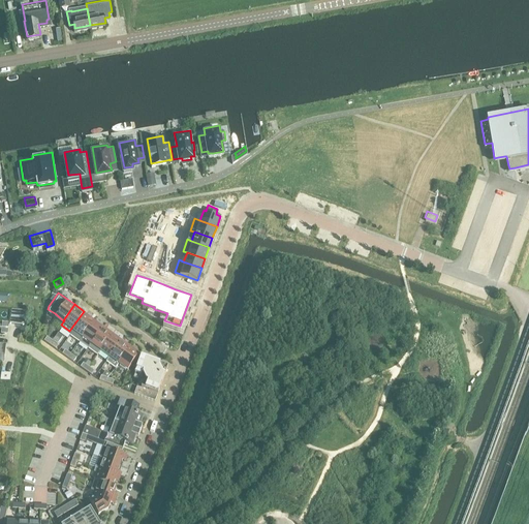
[(11,305),(9,318),(24,320),(26,306),(11,305)]
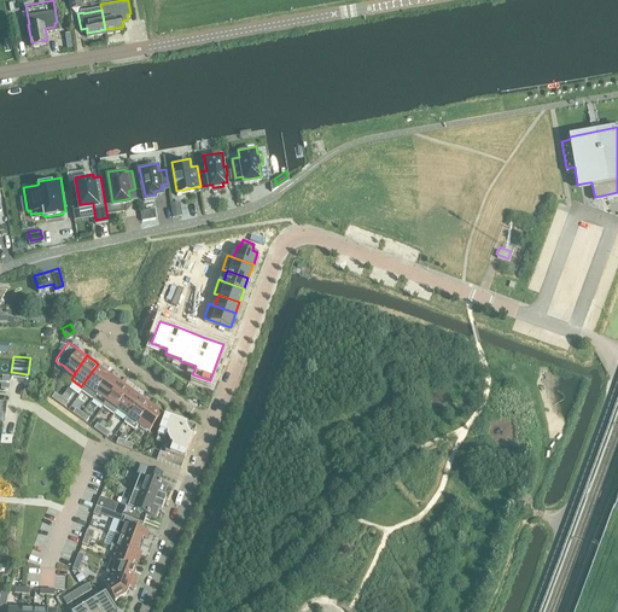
[(92,394),(109,371),(98,363),(81,386),(92,394)]
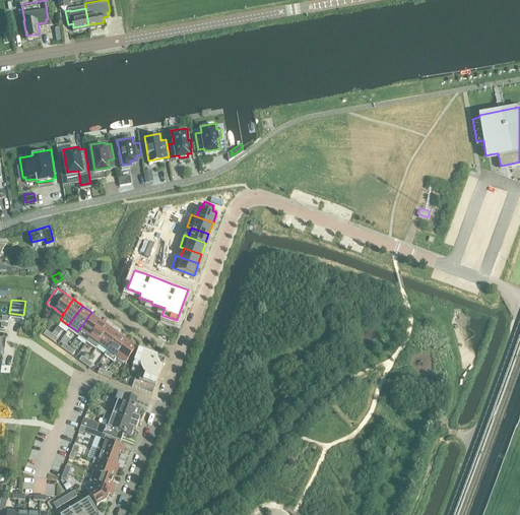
[(77,331),(86,338),(101,318),(91,312),(77,331)]
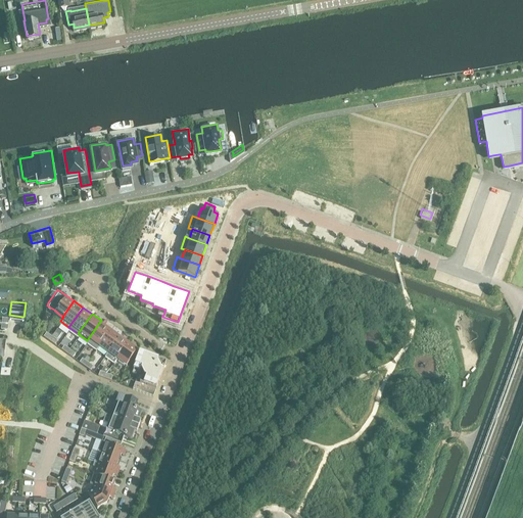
[(99,342),(110,327),(101,320),(87,340),(96,346),(99,342)]
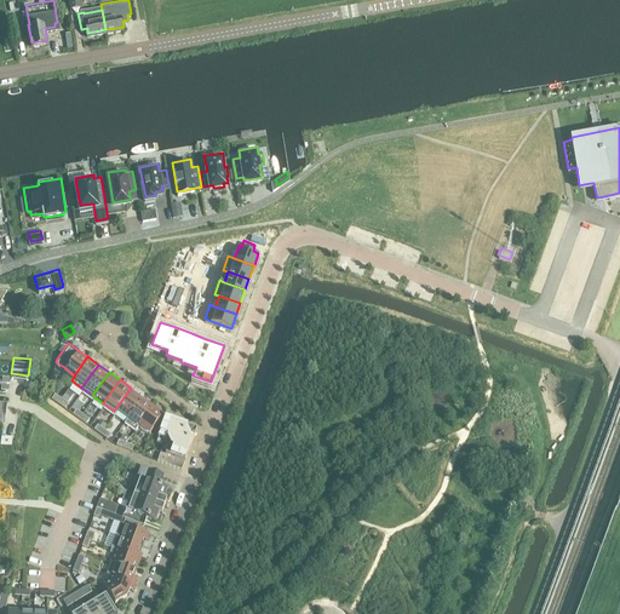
[(73,391),(67,386),(62,392),(69,397),(73,391)]
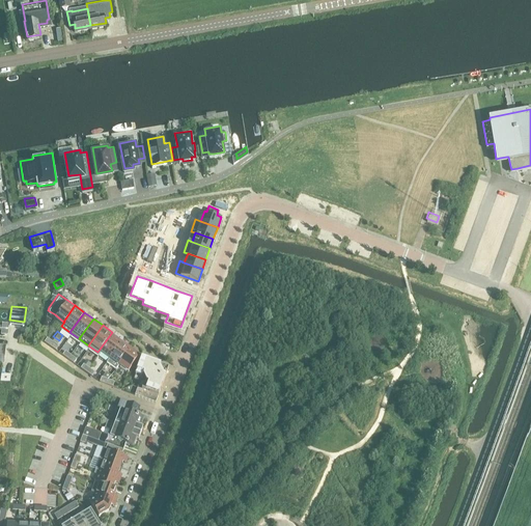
[(101,348),(109,354),(110,354),(121,338),(112,332),(101,348)]
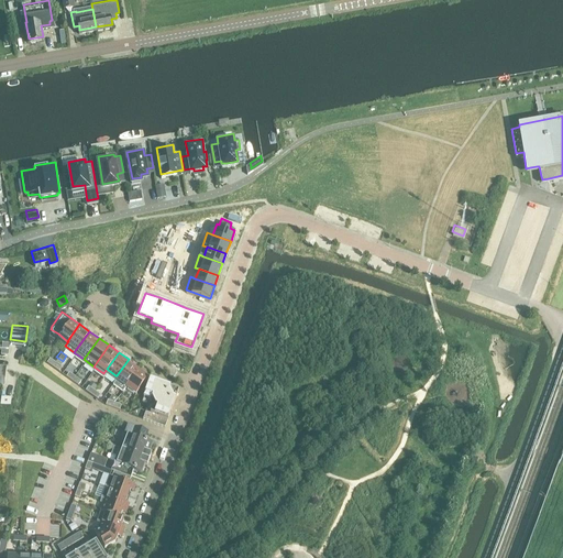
[(122,387),(125,383),(138,365),(129,359),(117,375),(116,375),(112,380),(122,387)]
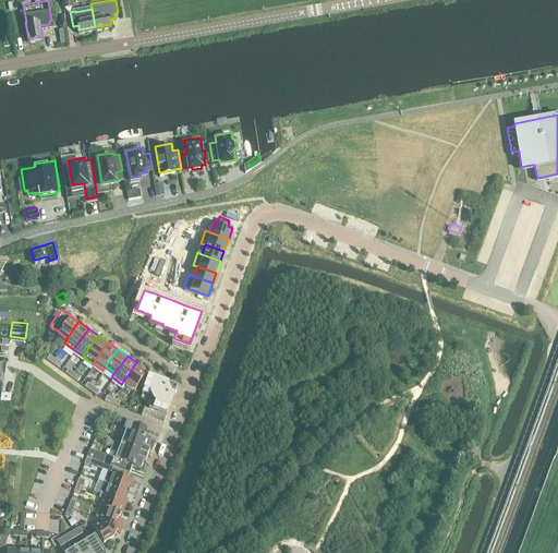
[(146,370),(136,362),(124,380),(134,386),(146,370)]
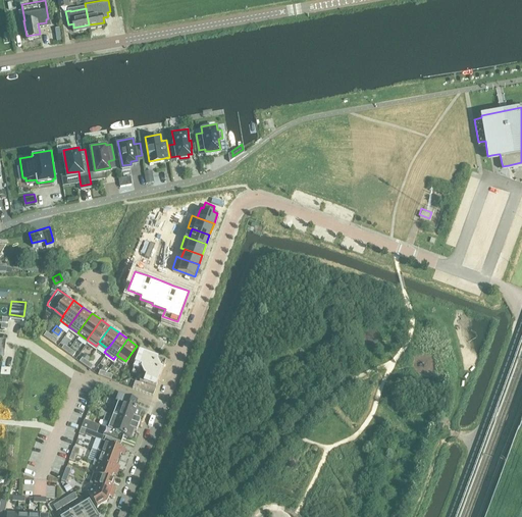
[(149,382),(152,383),(155,384),(165,358),(139,348),(133,364),(138,366),(141,364),(144,371),(141,372),(140,377),(139,377),(139,378),(142,379),(145,380),(149,382)]
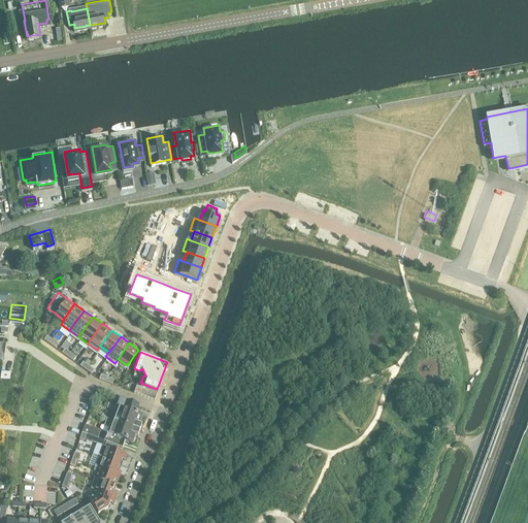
[(1,368),(0,376),(9,377),(10,369),(1,368)]
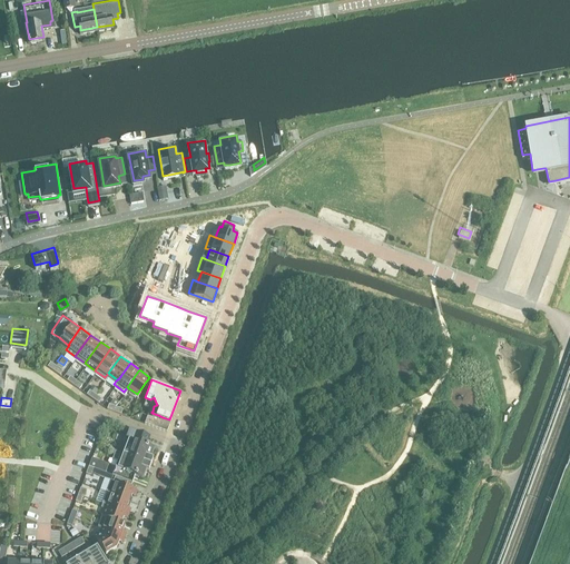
[(126,434),(128,435),(123,449),(150,459),(153,454),(150,453),(154,444),(146,441),(149,433),(129,426),(126,434)]
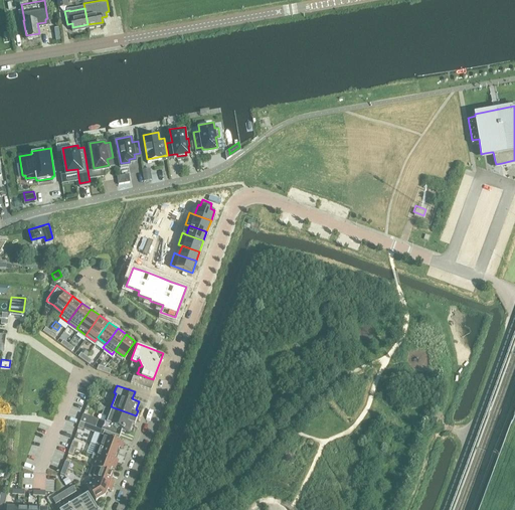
[(101,394),(93,391),(91,397),(99,400),(101,394)]
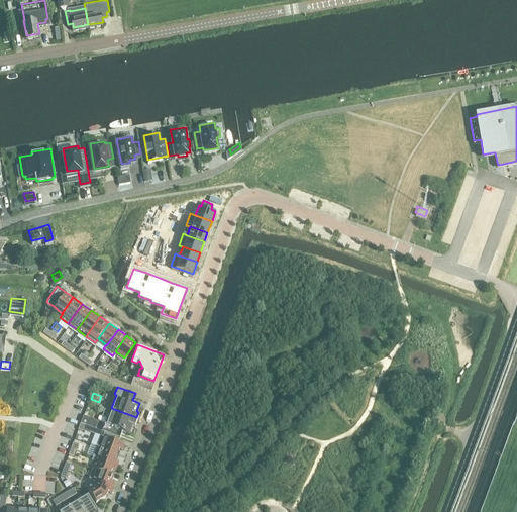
[(105,404),(102,411),(109,413),(112,406),(105,404)]
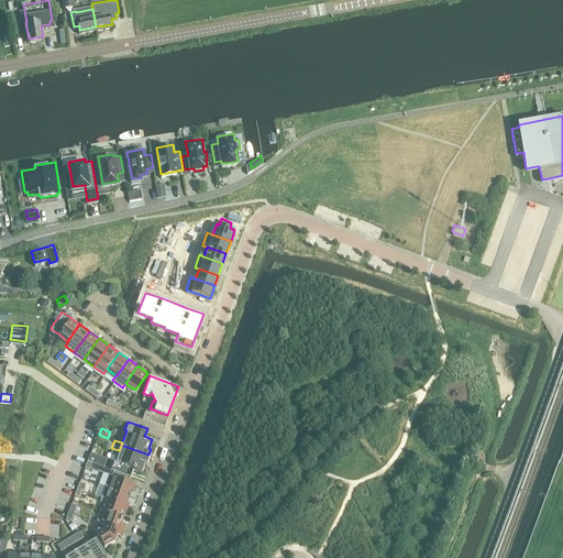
[(146,460),(148,455),(121,445),(117,459),(113,458),(111,466),(113,467),(130,472),(133,466),(141,468),(144,459),(146,460)]
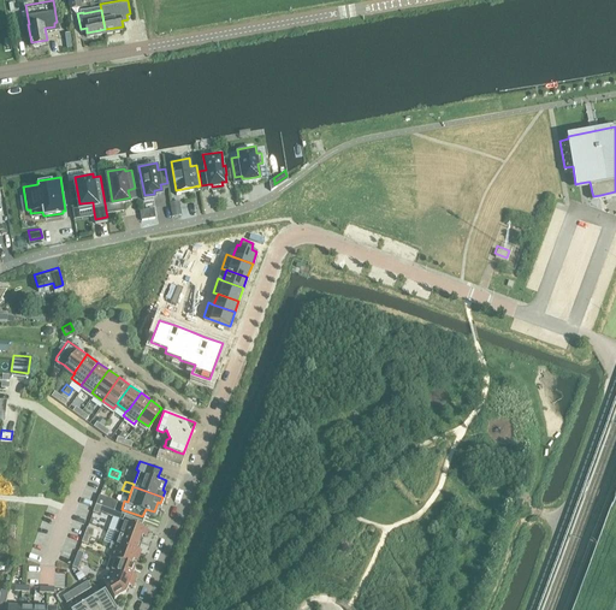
[(110,495),(99,490),(95,499),(101,502),(107,503),(110,495)]
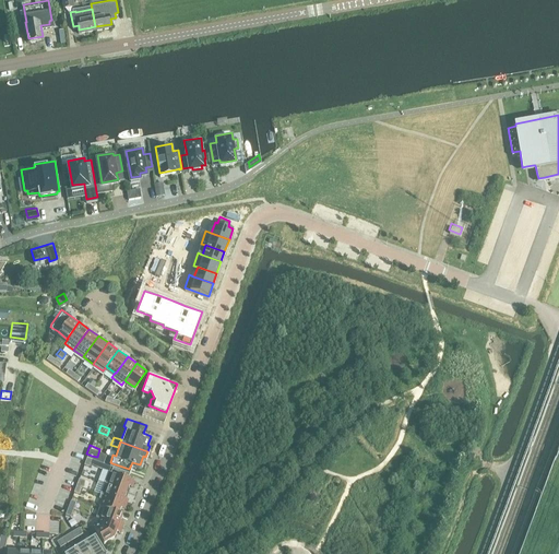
[(106,451),(99,449),(97,457),(103,459),(106,451)]
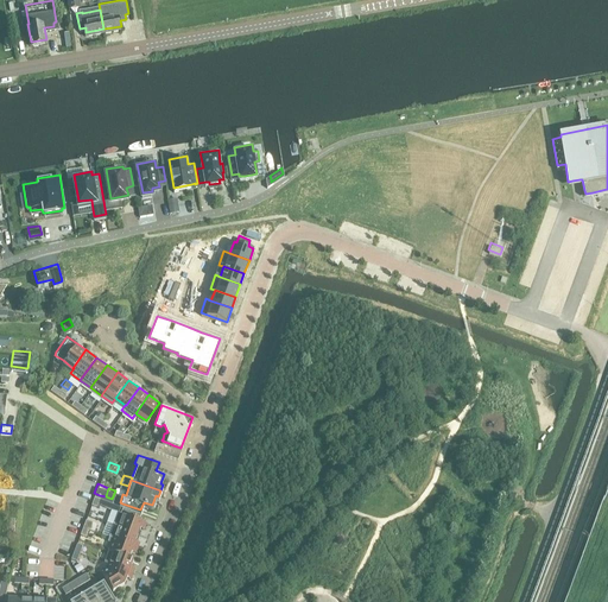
[(138,515),(140,509),(122,504),(120,509),(118,508),(113,520),(138,530),(140,523),(145,525),(147,519),(138,515)]
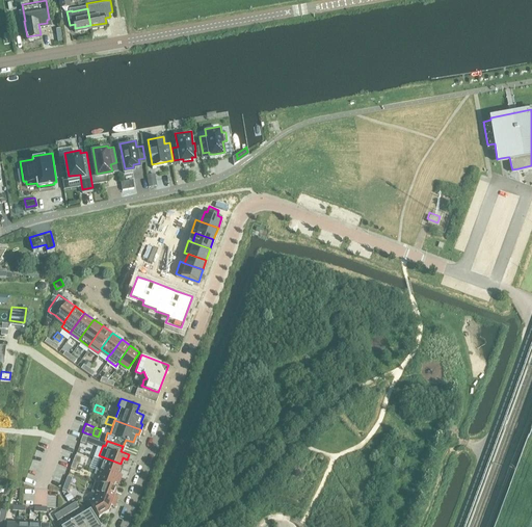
[(84,454),(75,451),(73,457),(78,459),(77,459),(82,462),(84,454)]
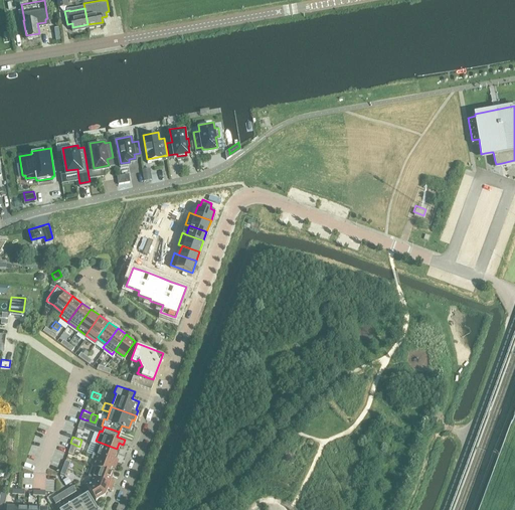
[(115,455),(117,449),(96,441),(93,451),(93,452),(117,461),(118,456),(115,455)]
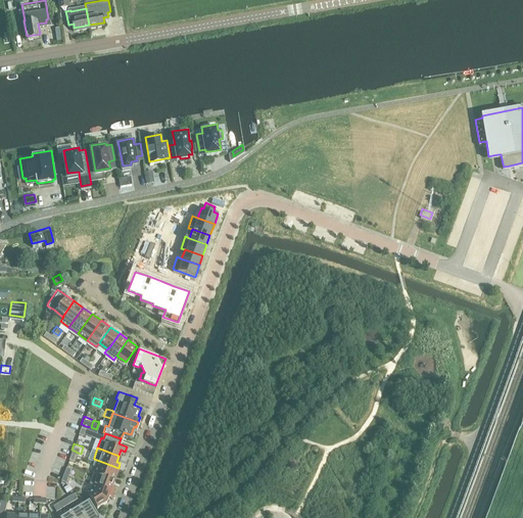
[(96,463),(94,470),(114,478),(114,477),(111,476),(113,471),(116,472),(119,468),(94,459),(93,462),(96,463)]
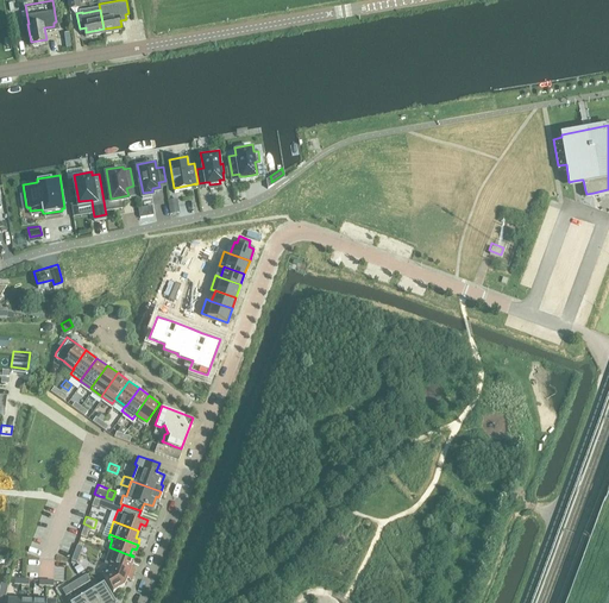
[(105,559),(108,560),(133,570),(136,565),(131,563),(133,557),(110,547),(105,559)]
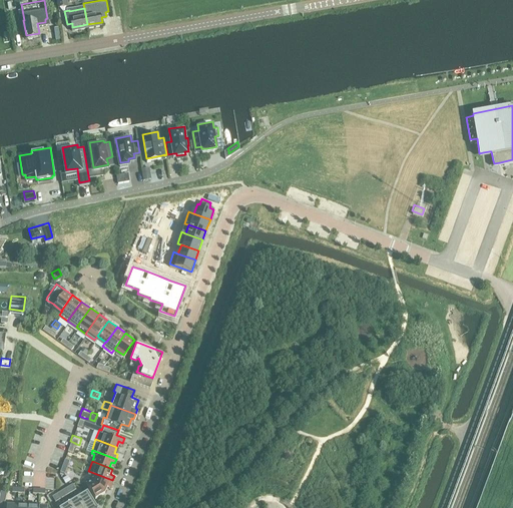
[(110,484),(112,480),(91,472),(90,477),(85,480),(95,495),(105,489),(107,483),(110,484)]
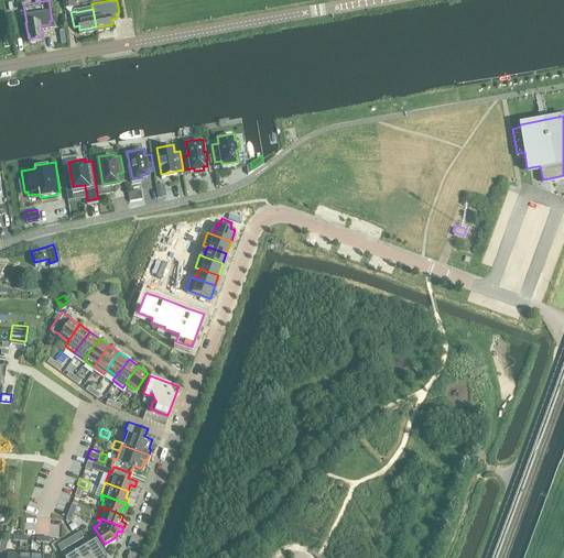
[(96,536),(85,542),(95,557),(104,557),(108,556),(96,536)]
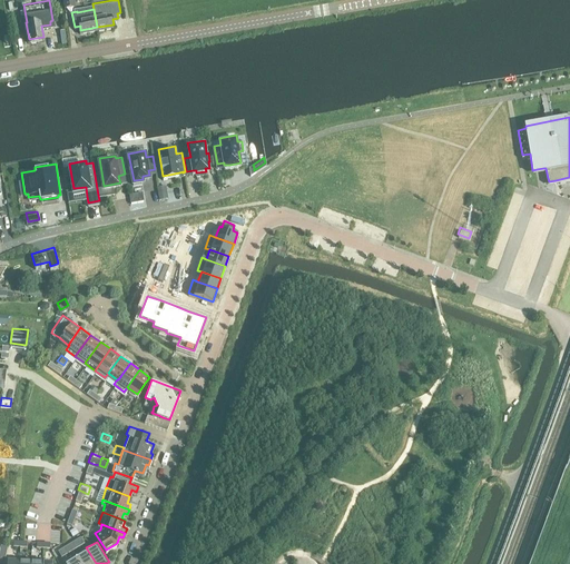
[(96,563),(86,547),(76,554),(81,563),(96,563)]
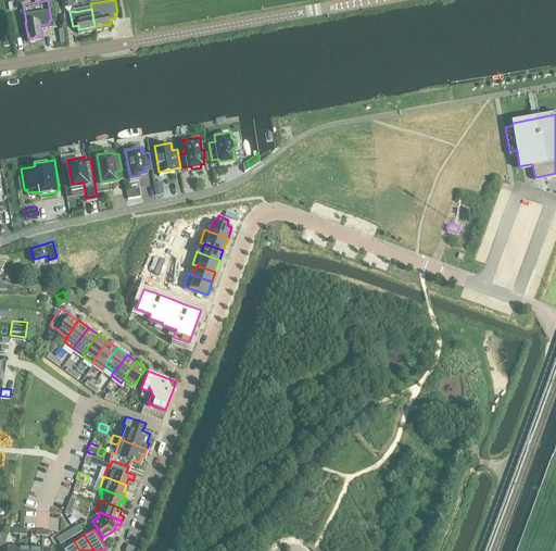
[(79,550),(74,541),(64,548),(65,550),(79,550)]
